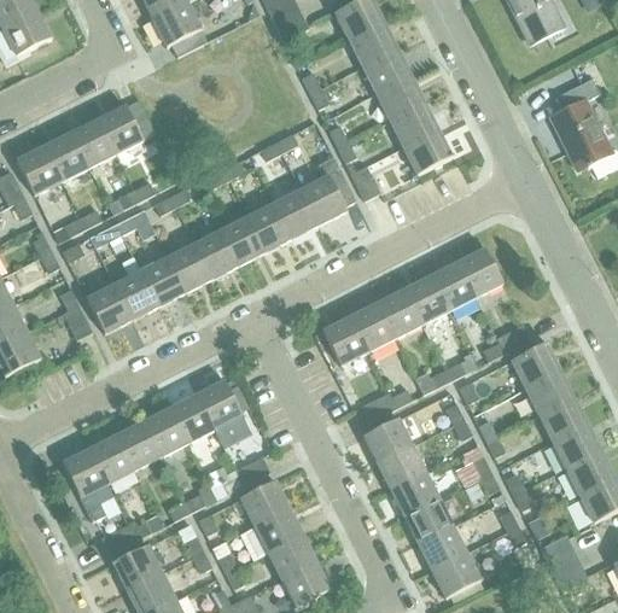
[(0,0),(0,23),(3,28),(38,10),(31,0),(0,0)]
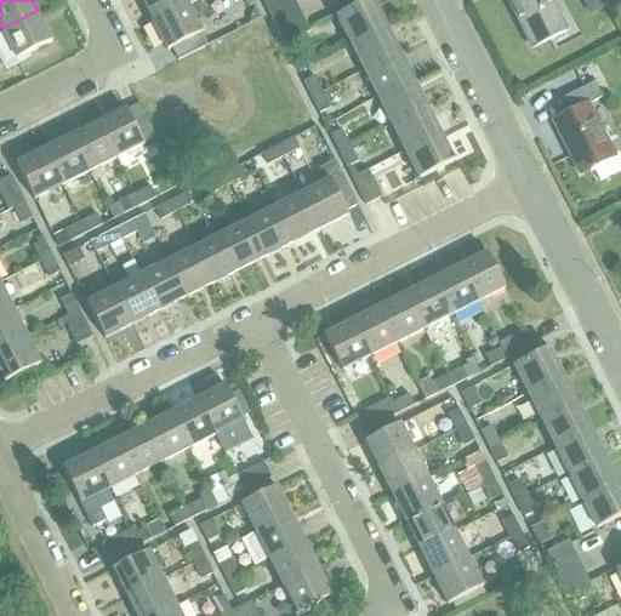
[(142,0),(153,18),(188,1),(191,0),(142,0)]
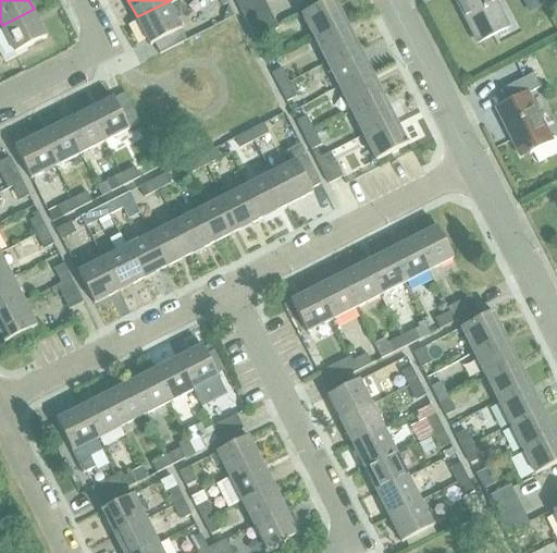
[(236,0),(242,11),(263,0),(236,0)]
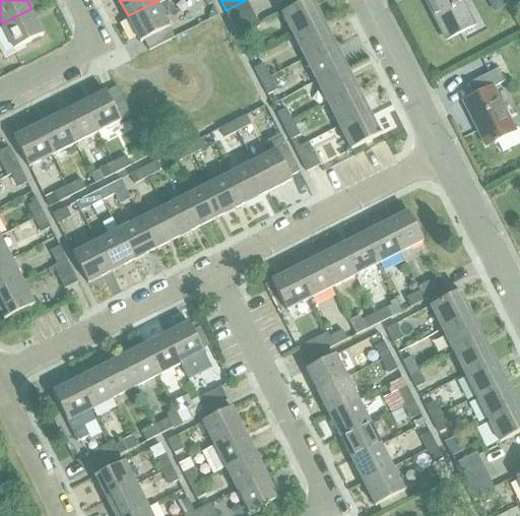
[(225,10),(232,20),(253,10),(248,0),(246,0),(225,10)]
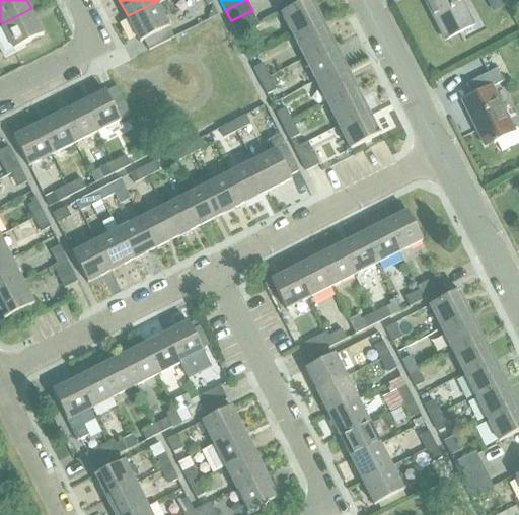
[(300,0),(281,10),(293,33),(322,19),(312,0),(300,0)]
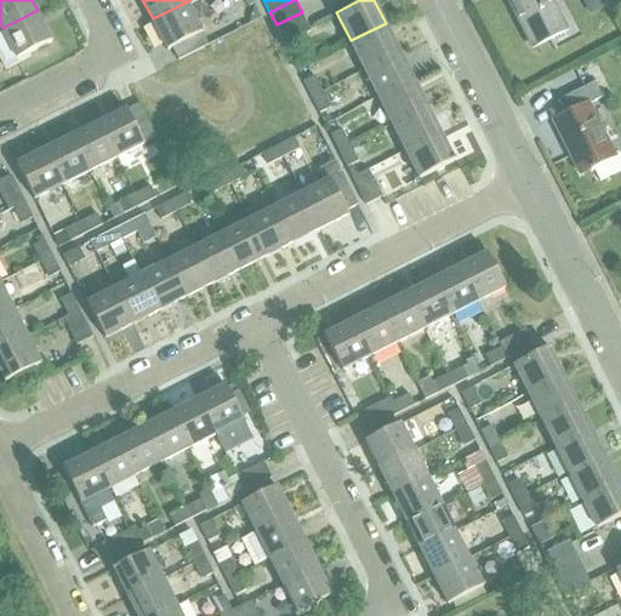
[(506,0),(528,44),(564,26),(552,0),(506,0)]
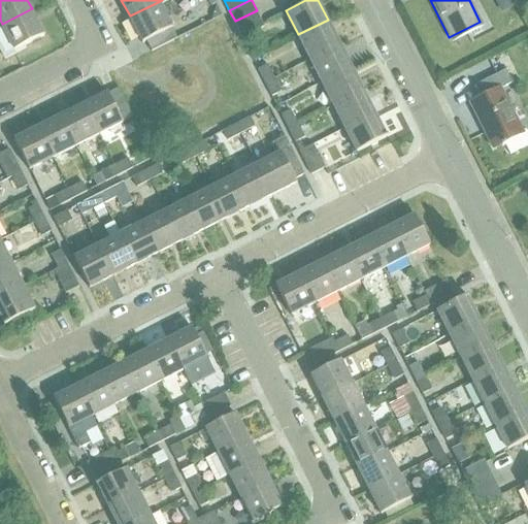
[(160,1),(130,15),(142,39),(172,25),(160,1)]
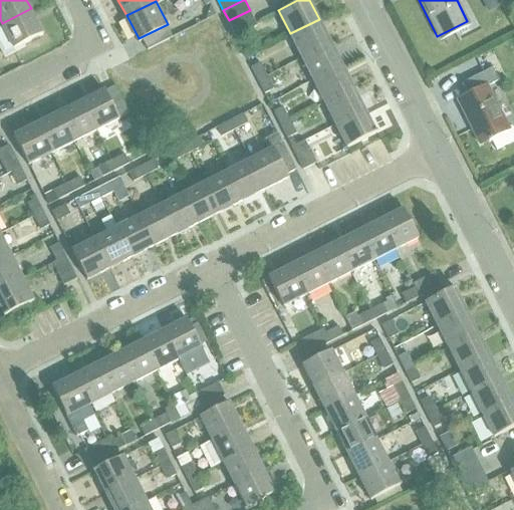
[(31,8),(2,23),(13,46),(42,31),(31,8)]
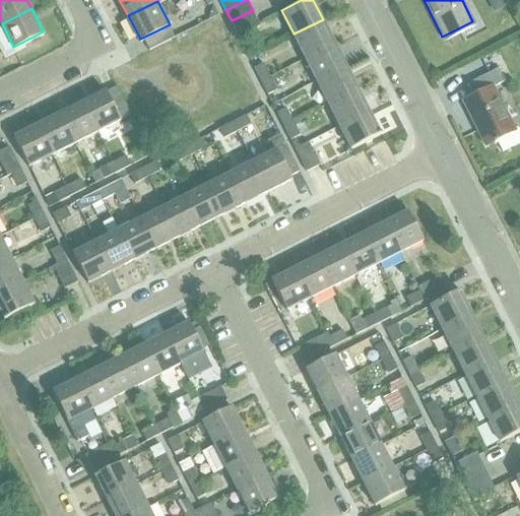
[(253,10),(232,20),(238,34),(260,23),(253,10)]
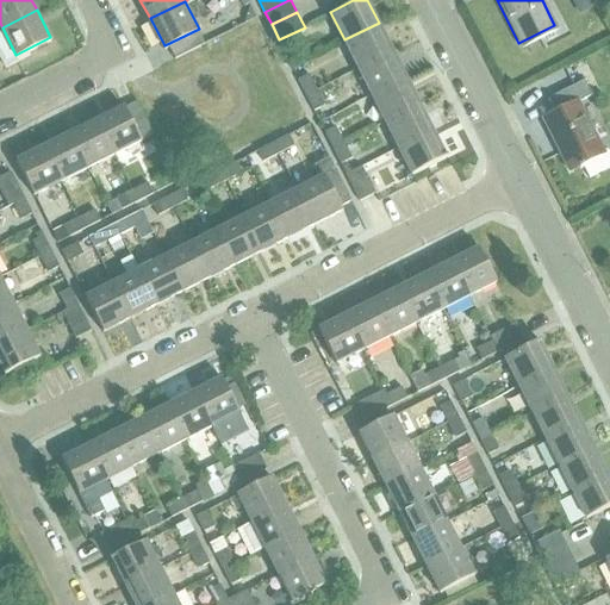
[(344,39),(358,66),(392,49),(379,23),(344,39)]
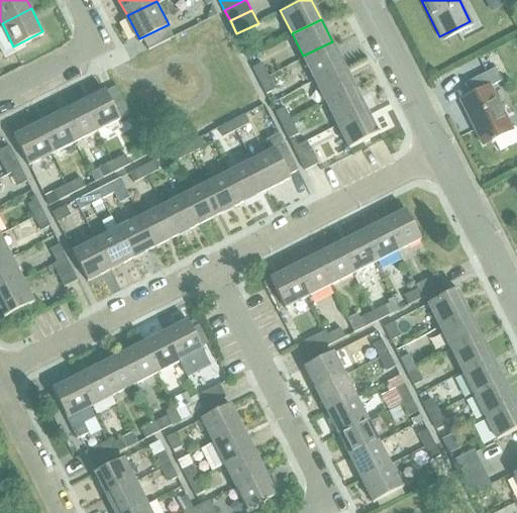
[(303,56),(314,78),(343,64),(332,41),(303,56)]
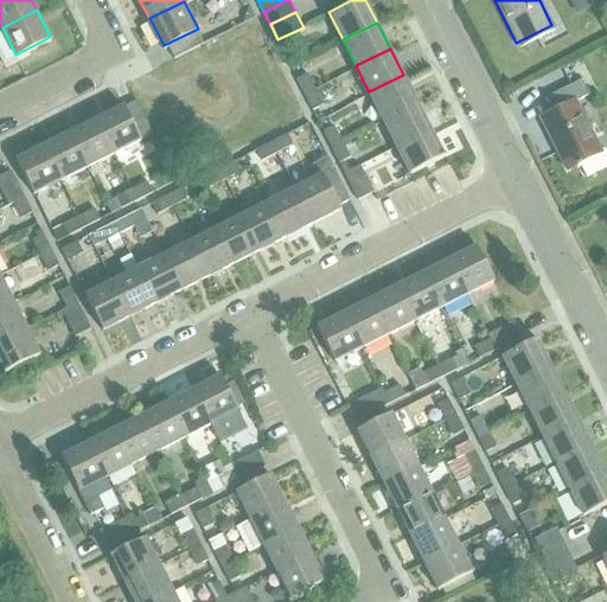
[(296,76),(304,91),(314,85),(307,70),(296,76)]
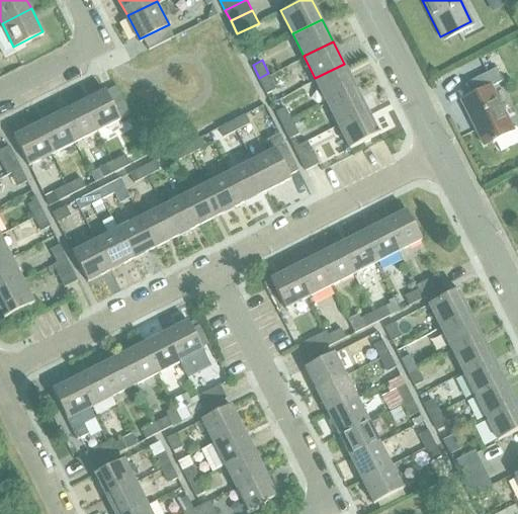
[(315,78),(326,100),(355,86),(344,64),(315,78)]
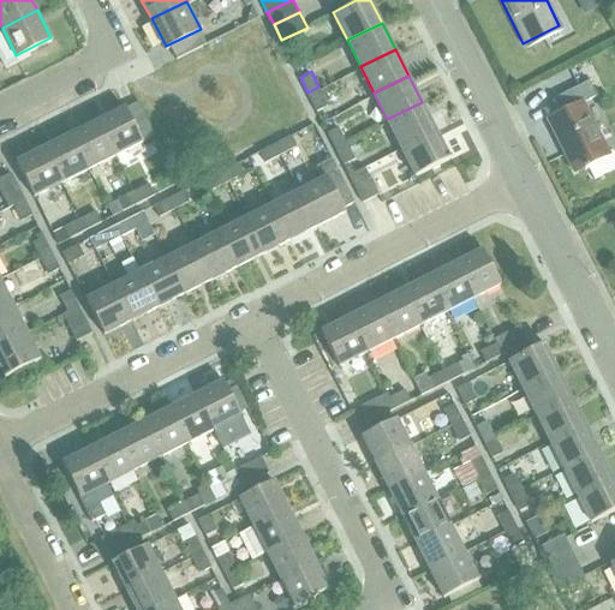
[(559,112),(547,118),(574,171),(583,166),(584,168),(587,167),(592,178),(614,166),(614,156),(611,150),(608,153),(581,101),(596,94),(589,79),(551,97),(559,112)]
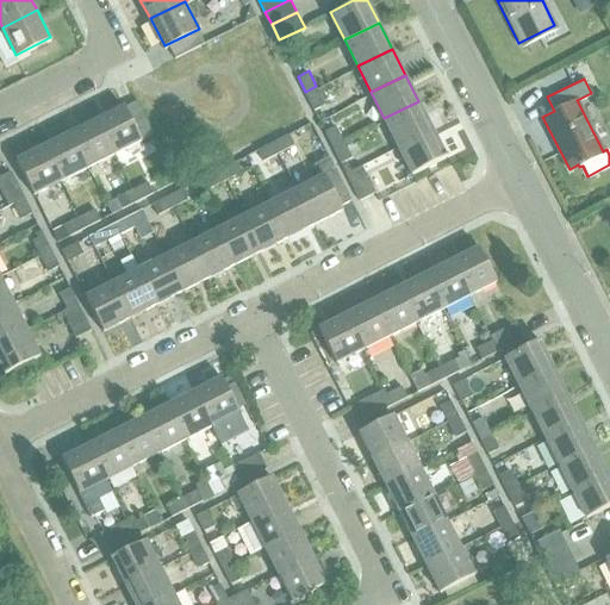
[(316,86),(305,92),(313,107),(324,101),(316,86)]
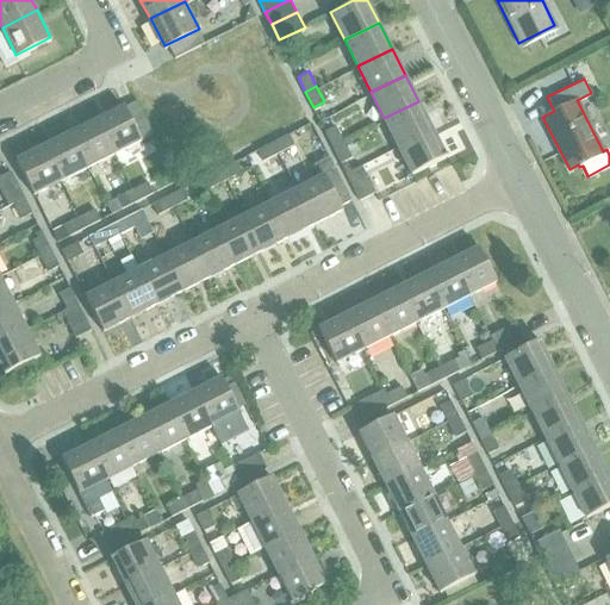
[(384,118),(397,145),(431,128),(418,101),(384,118)]
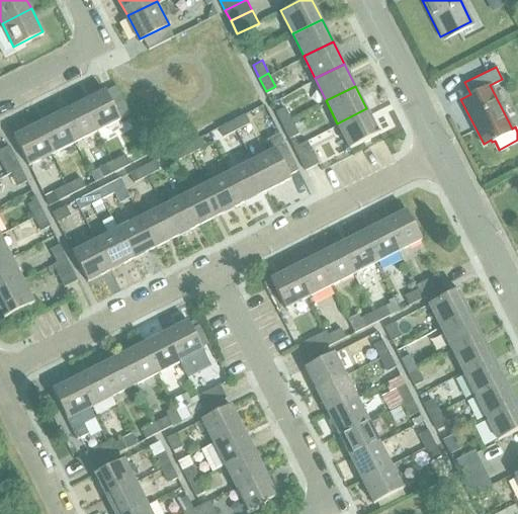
[(105,87),(82,99),(96,129),(120,117),(105,87)]
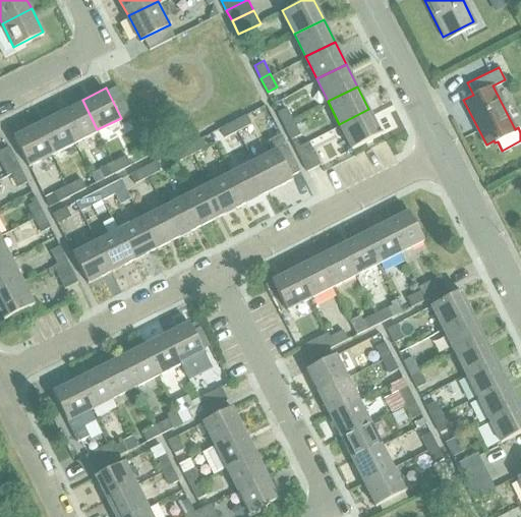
[(82,100),(60,111),(74,140),(97,129),(82,100)]
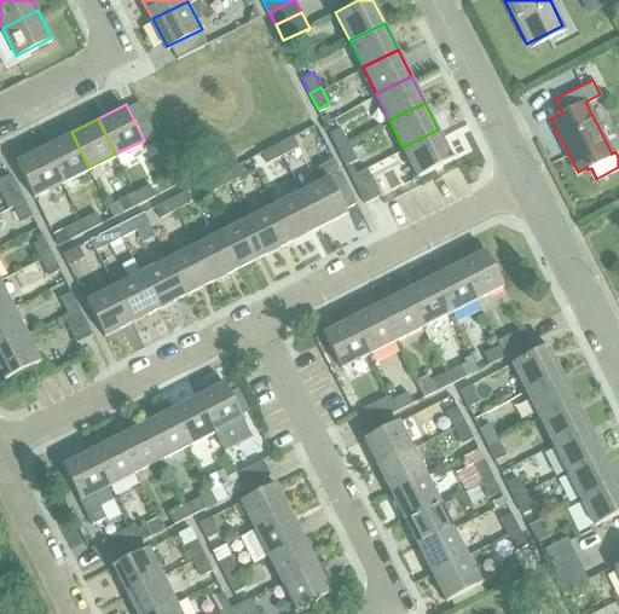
[(329,131),(337,146),(348,140),(340,126),(329,131)]
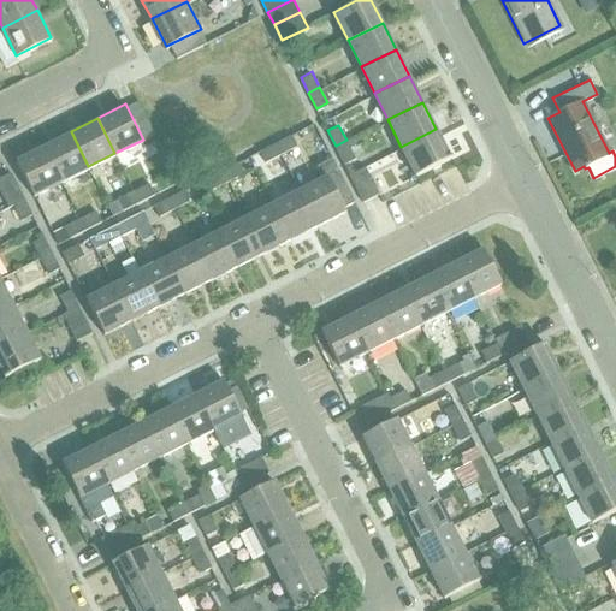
[(436,129),(401,147),(415,175),(451,156),(450,154),(449,154),(436,129)]
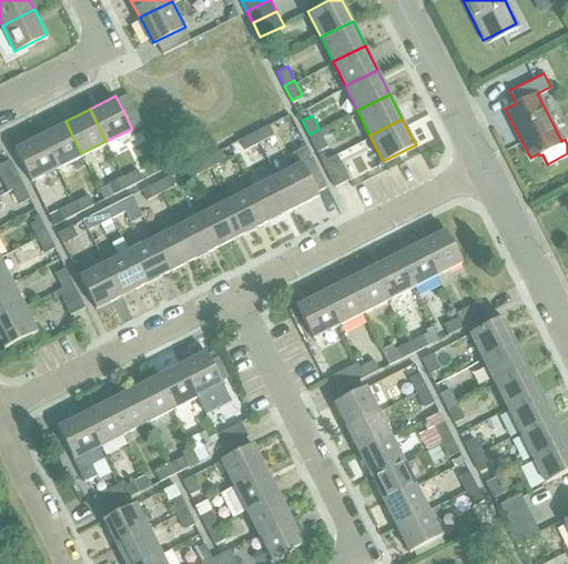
[(66,121),(40,134),(57,167),(81,153),(66,121)]
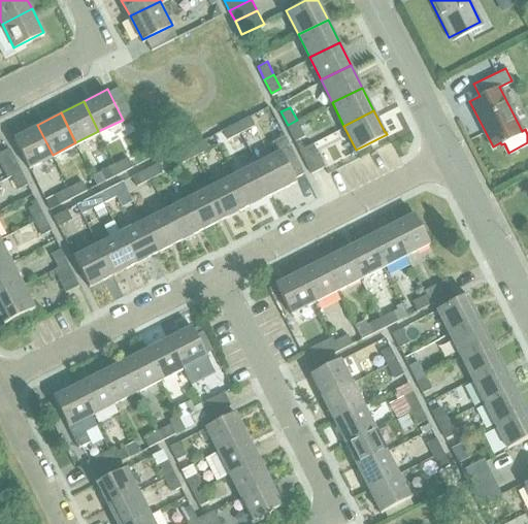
[(250,113),(236,121),(241,130),(255,123),(250,113)]
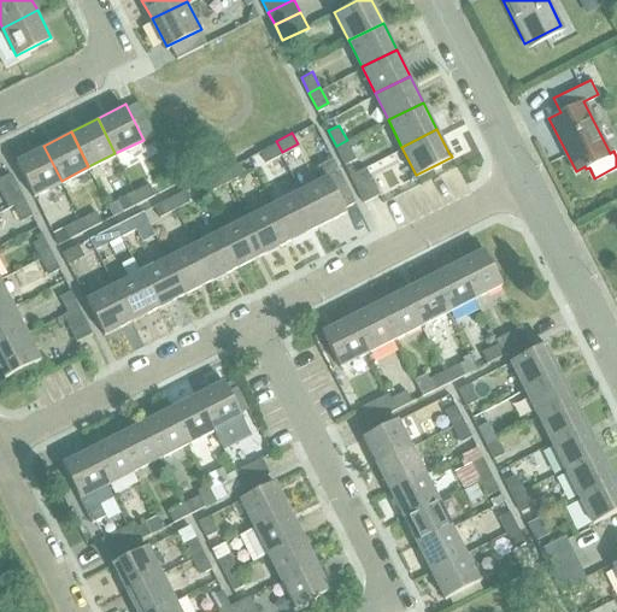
[(347,140),(336,146),(344,162),(356,157),(347,140)]
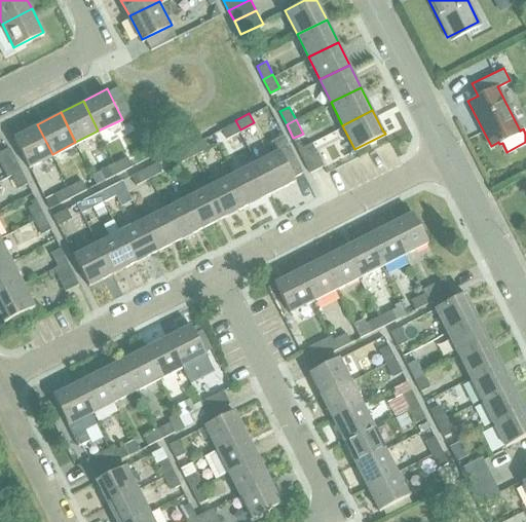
[(240,129),(235,120),(222,126),(227,137),(240,129)]
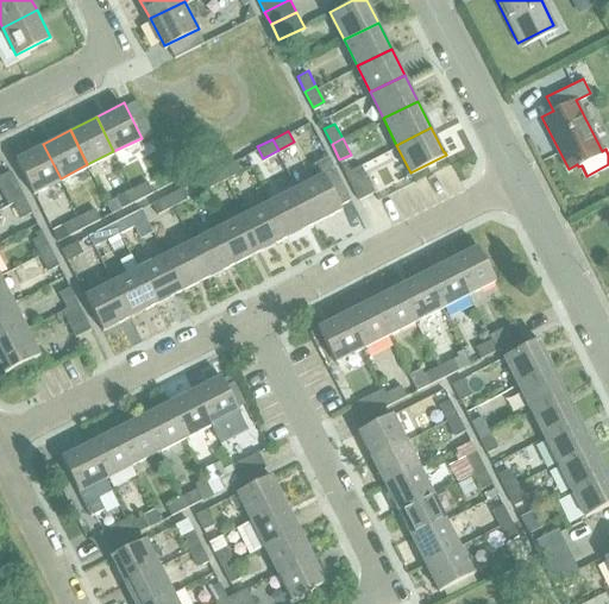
[(61,178),(43,144),(16,157),(33,192),(61,178)]
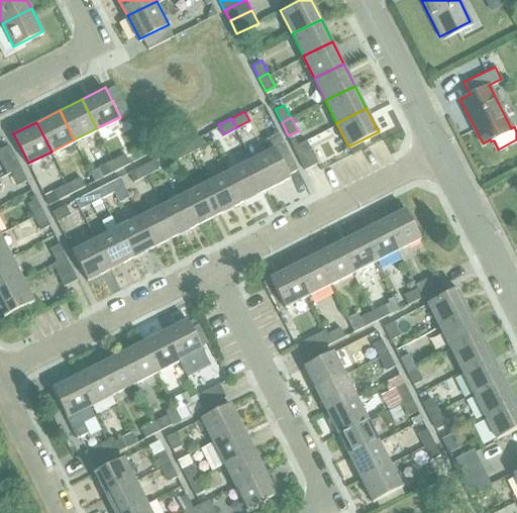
[(272,147),(251,159),(267,188),(290,176),(288,173),(298,168),(280,130),(267,137),(272,147)]
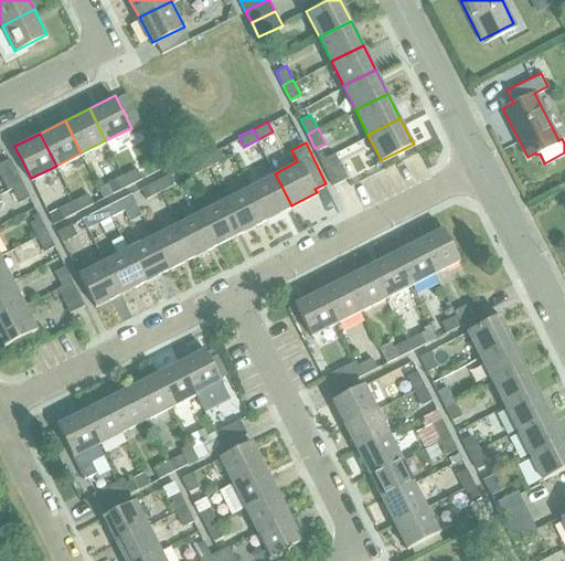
[(219,147),(204,154),(209,163),(224,157),(219,147)]
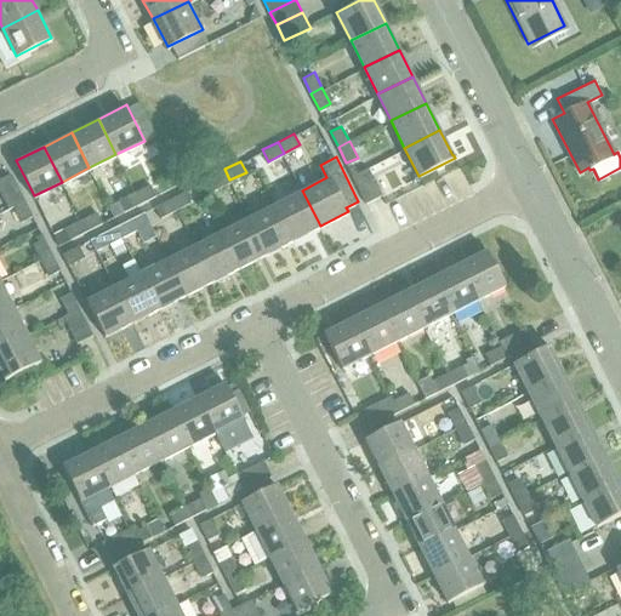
[(352,174),(365,201),(382,193),(368,166),(352,174)]
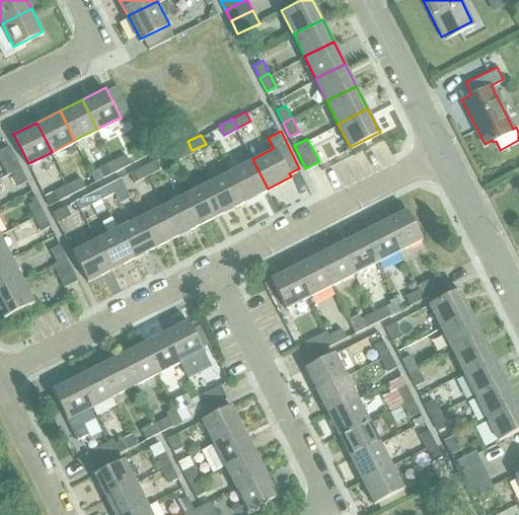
[(192,150),(188,141),(174,148),(178,157),(192,150)]
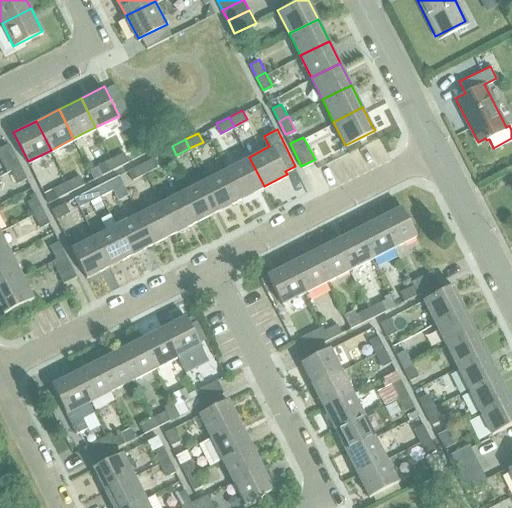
[(11,168),(20,163),(9,141),(0,145),(0,156),(7,170),(11,168)]
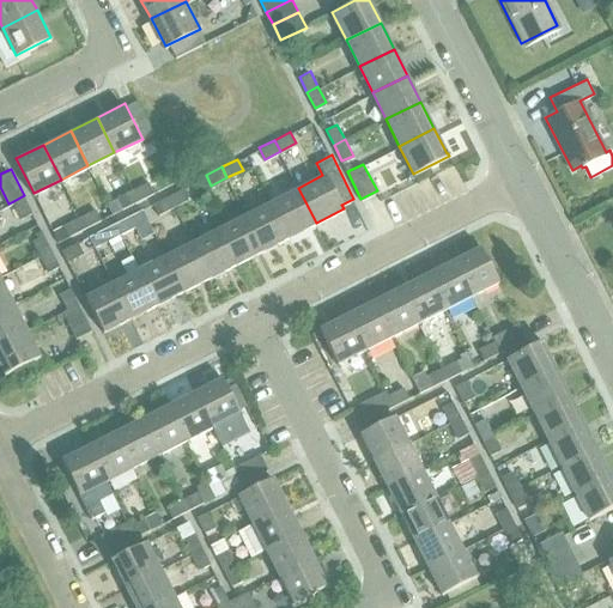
[(149,180),(133,188),(138,199),(153,192),(149,180)]
